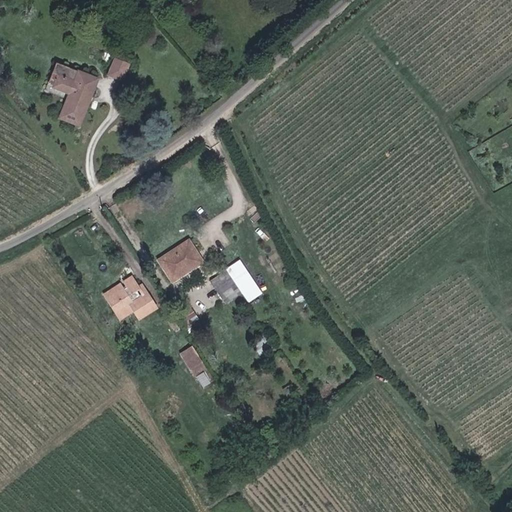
[(129,63),(115,58),(109,75),(123,80),(129,63)]
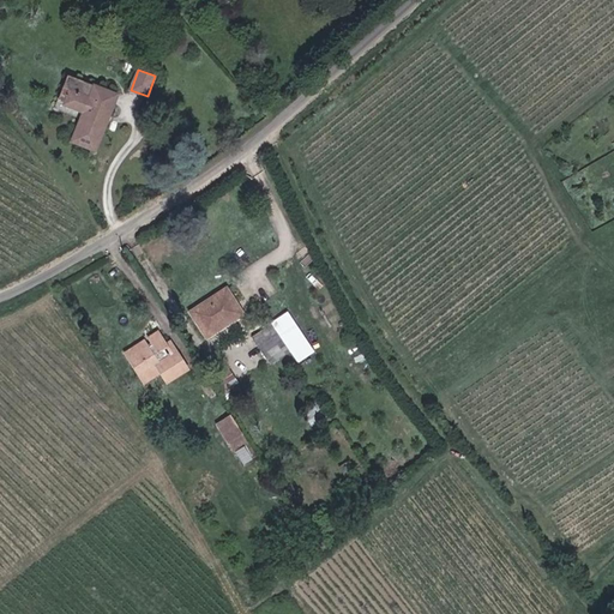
[(95,154),(116,96),(116,95),(66,77),(56,101),(64,103),(62,107),(83,114),(71,145),(95,154)]
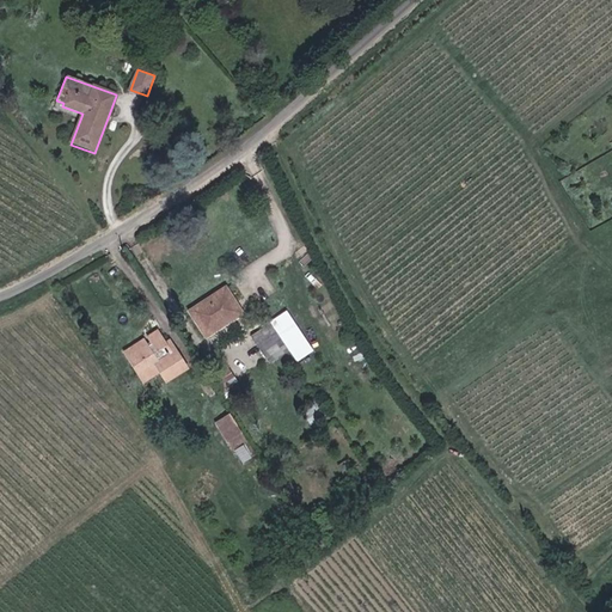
[(227,288),(207,301),(209,304),(193,314),(208,337),(243,313),(227,288)]
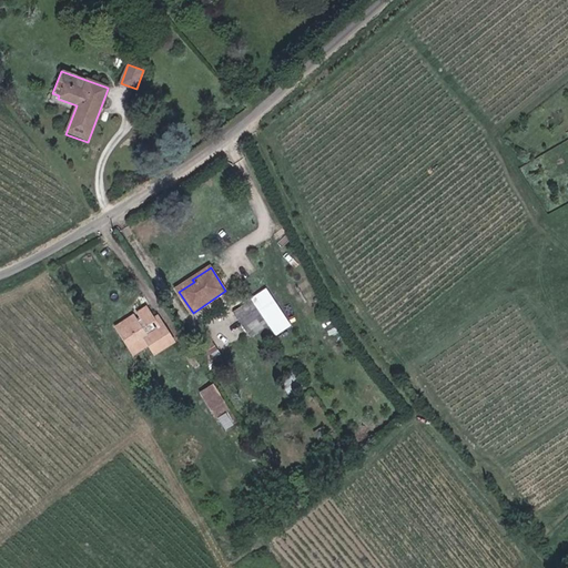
[(194,282),(192,280),(178,290),(179,292),(194,282)]
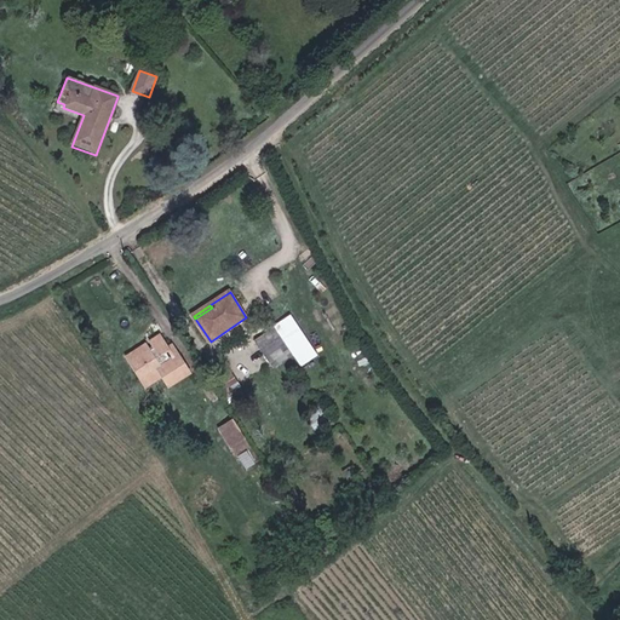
[(275,363),(291,354),(275,328),(259,338),(275,363)]
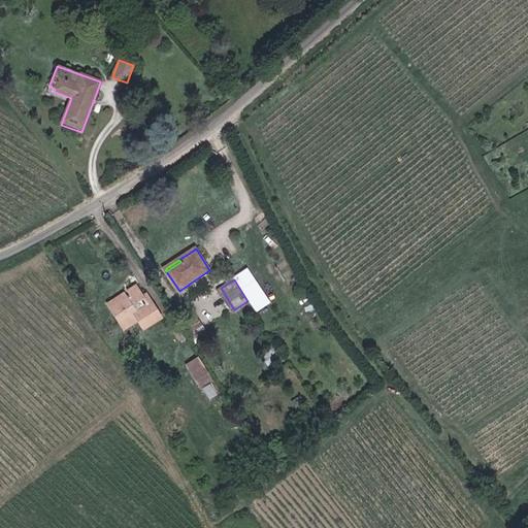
[(163,319),(146,293),(143,295),(136,284),(128,289),(132,295),(129,296),(126,292),(109,303),(125,328),(138,320),(145,329),(163,319)]
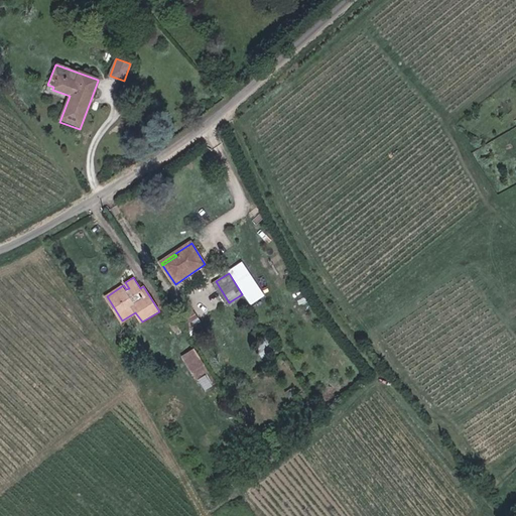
[(189,323),(198,316),(185,299),(177,304),(189,323)]
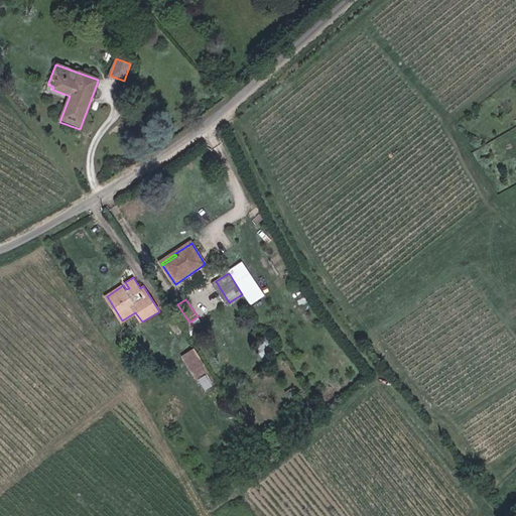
[(208,371),(195,351),(182,358),(196,379),(208,371)]
